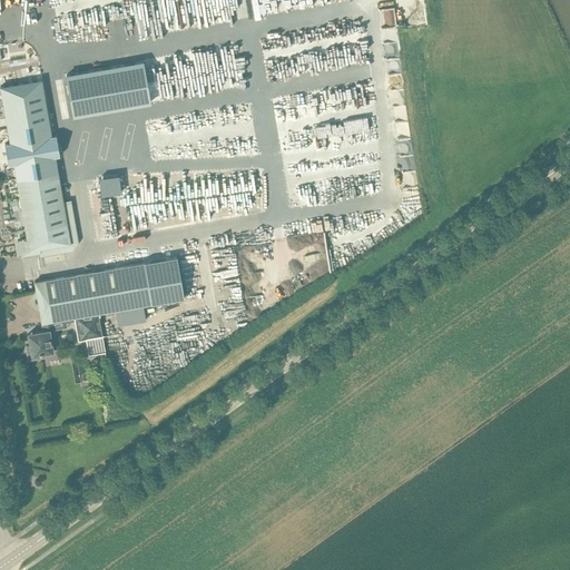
[(143,61),(66,75),(72,116),(150,102),(143,61)]
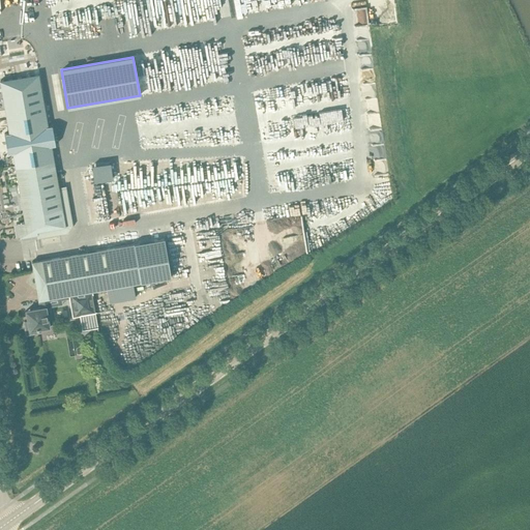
[(17,223),(20,238),(36,235),(37,238),(66,233),(72,225),(65,186),(58,187),(51,145),(56,144),(56,143),(51,144),(48,128),(53,128),(53,126),(48,127),(38,74),(0,80),(0,83),(8,133),(4,134),(4,135),(9,134),(12,151),(7,152),(7,153),(12,152),(25,222),(17,223)]
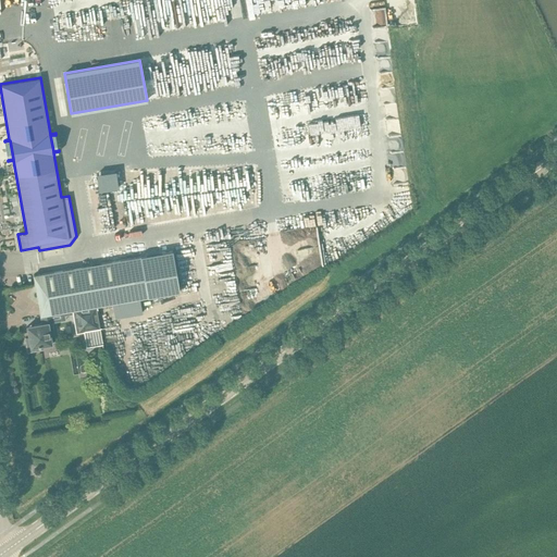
[(180,291),(172,250),(33,275),(40,316),(41,323),(48,322),(46,314),(73,310),(96,306),(112,302),(114,318),(141,313),(138,298),(180,291)]
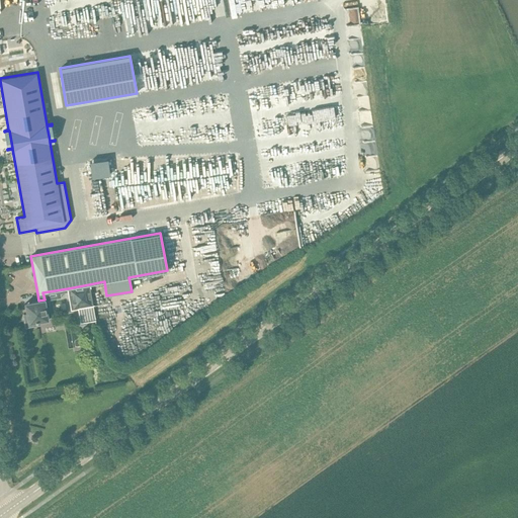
[(78,308),(81,322),(95,319),(89,284),(68,288),(71,309),(78,308)]
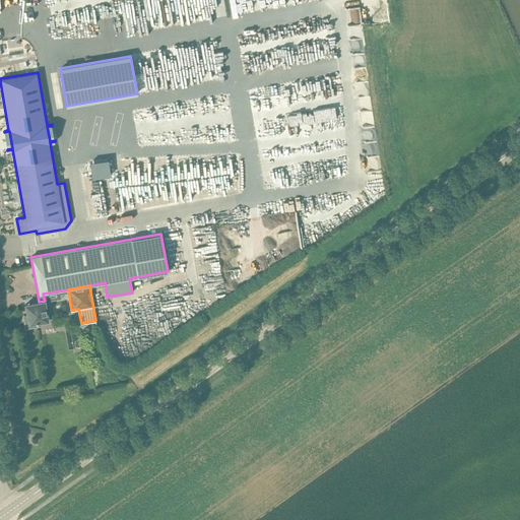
[(39,302),(25,304),(27,315),(23,315),(25,327),(38,325),(38,322),(48,320),(46,308),(50,308),(49,302),(45,302),(45,301),(39,302)]
